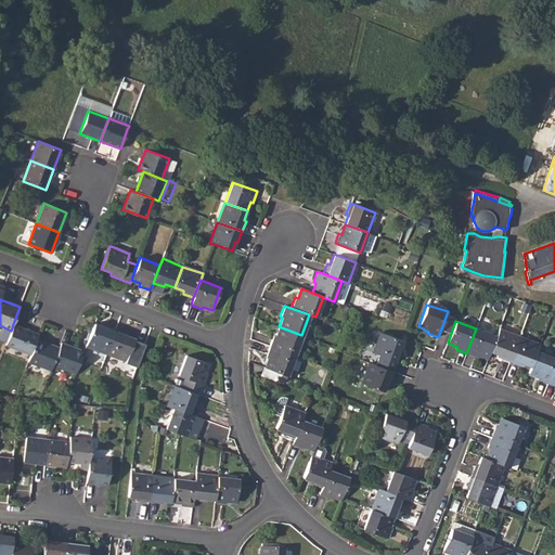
[(95,323),(87,346),(107,353),(116,330),(105,325),(104,327),(95,323)]
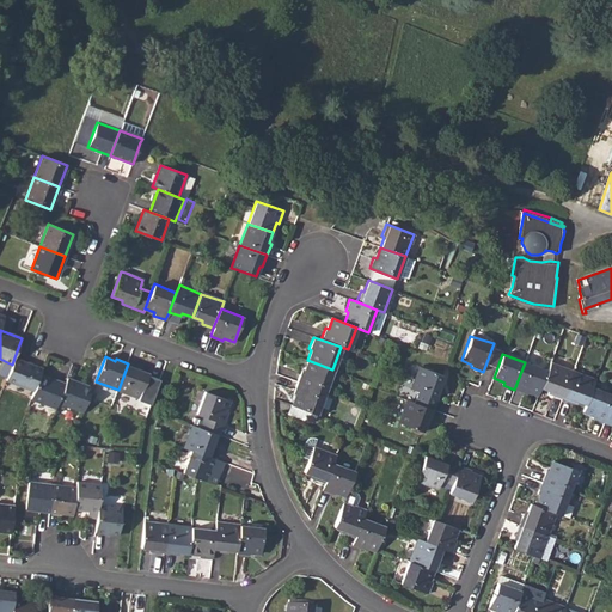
[(12,365),(6,380),(34,391),(41,374),(42,368),(14,357),(12,365)]
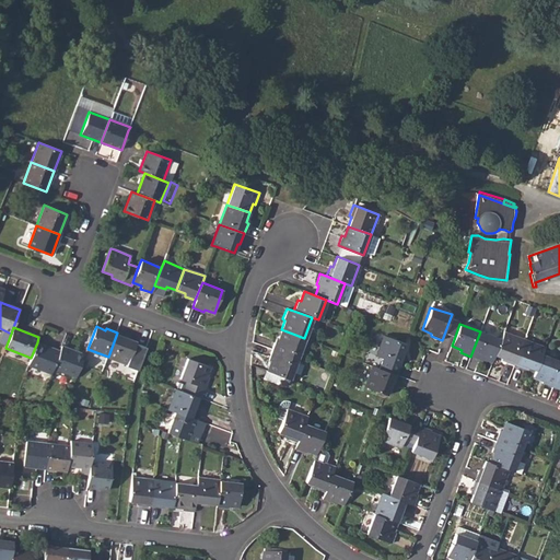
[(276,339),(272,349),(296,358),(303,361),(304,361),(312,341),(311,340),(304,338),(281,329),(278,339),(276,339)]
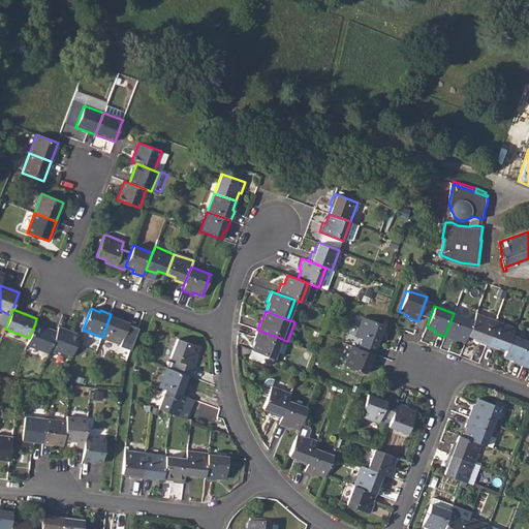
[(454,313),(444,337),(455,341),(456,338),(465,342),(468,335),(473,320),(454,313)]
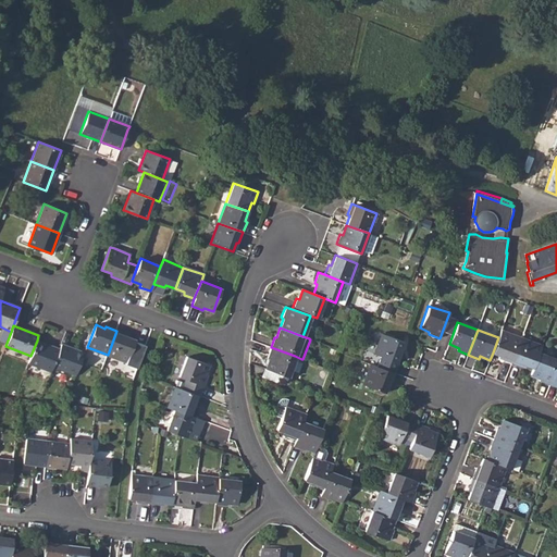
[(498,337),(493,353),(502,357),(502,359),(511,362),(521,337),(518,336),(504,331),(500,330),(498,337)]
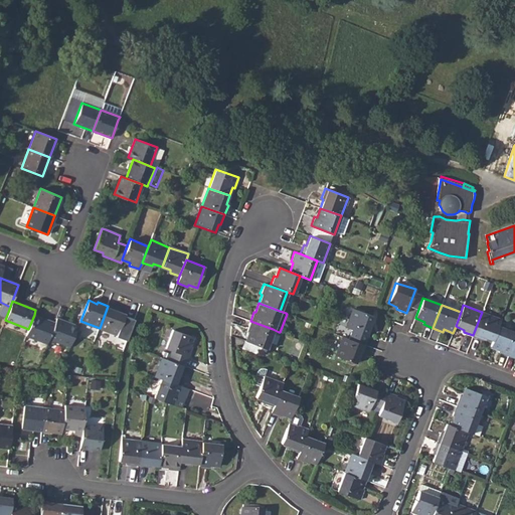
[(108,306),(100,328),(117,335),(116,337),(127,341),(134,320),(125,316),(125,315),(117,312),(118,310),(108,306)]
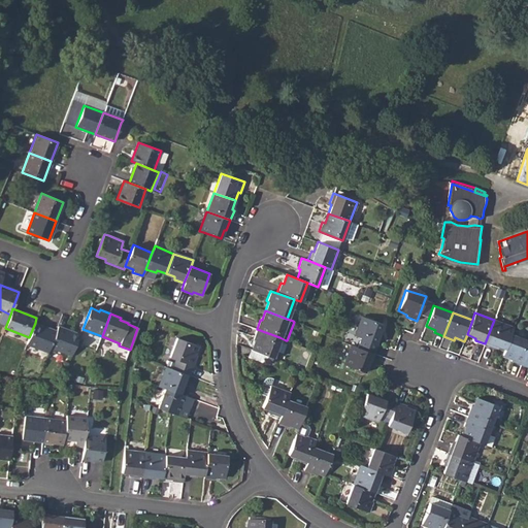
[(360,337),(357,347),(373,353),(381,333),(378,332),(382,323),(360,316),(354,335),(360,337)]
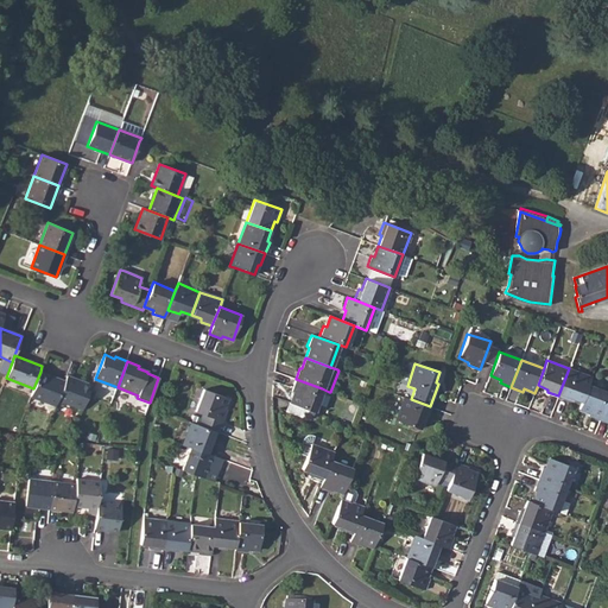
[(569,368),(558,396),(570,400),(571,398),(582,401),(588,385),(590,378),(590,377),(569,368)]
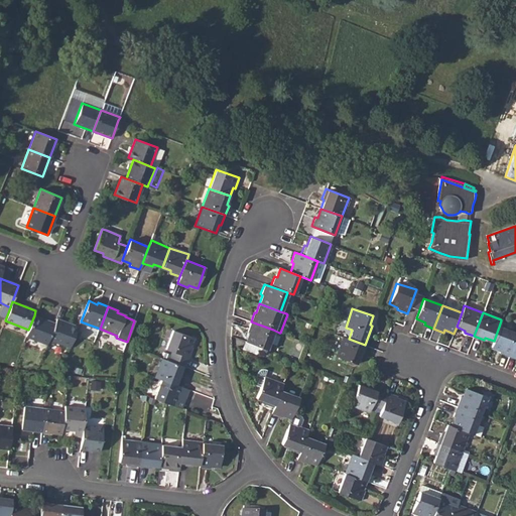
[(28,330),(26,337),(47,345),(49,340),(55,324),(34,315),(28,330)]
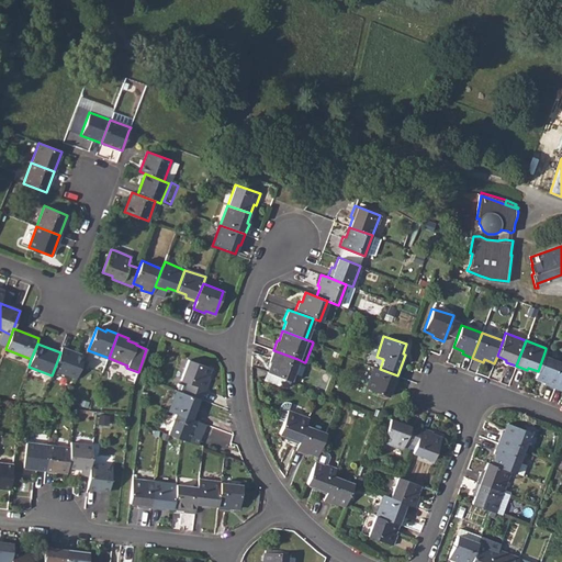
[(60,352),(54,370),(77,379),(85,359),(86,357),(62,348),(60,352)]
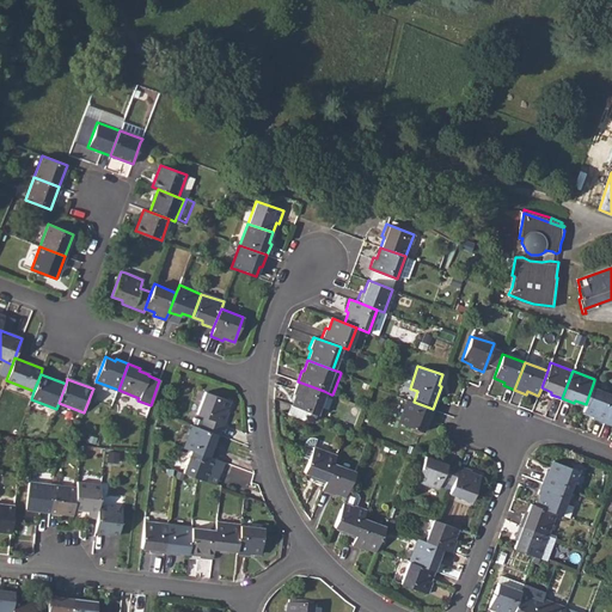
[(295,395),(292,405),(301,409),(316,414),(324,391),(298,381),(293,393),(295,395)]
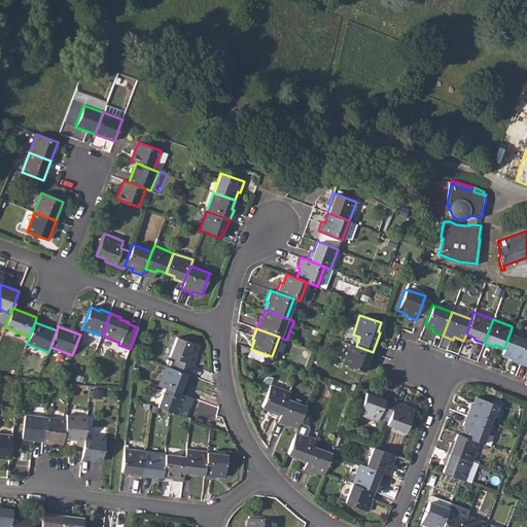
[(504,348),(502,354),(511,357),(511,360),(520,364),(526,346),(526,339),(510,334),(504,348)]
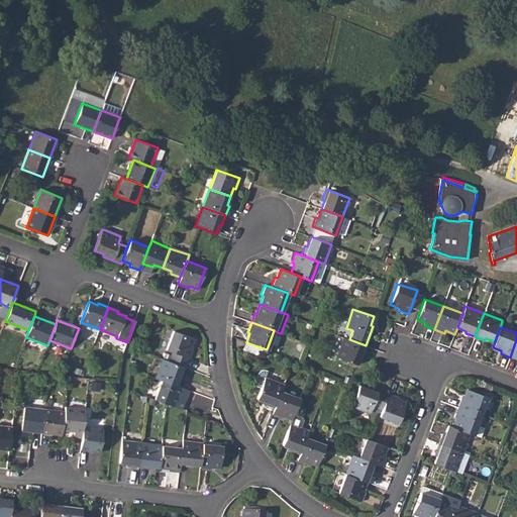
[(173,352),(169,362),(183,367),(185,368),(192,348),(190,347),(193,339),(174,331),(166,349),(173,352)]
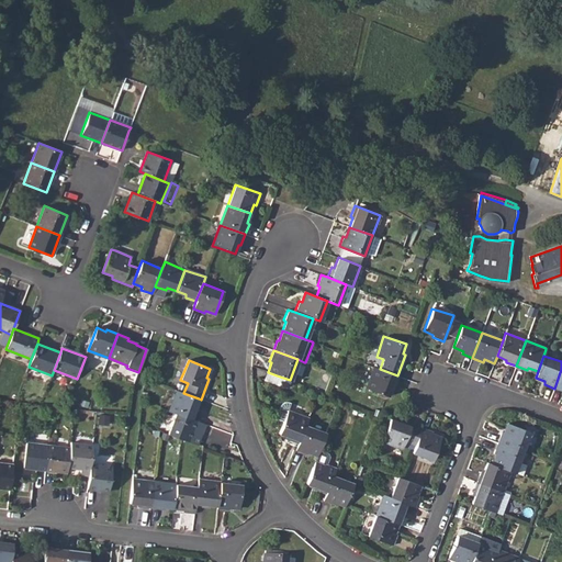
[(372,367),(366,384),(364,388),(388,396),(391,386),(394,388),(397,375),(380,369),(372,367)]
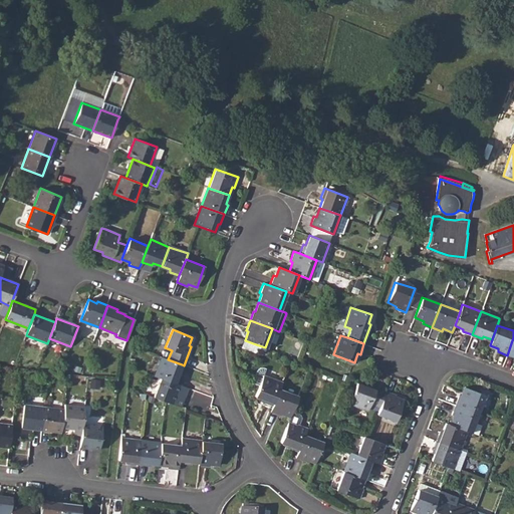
[(162,357),(155,375),(161,378),(177,384),(181,374),(178,373),(182,364),(168,359),(162,357)]
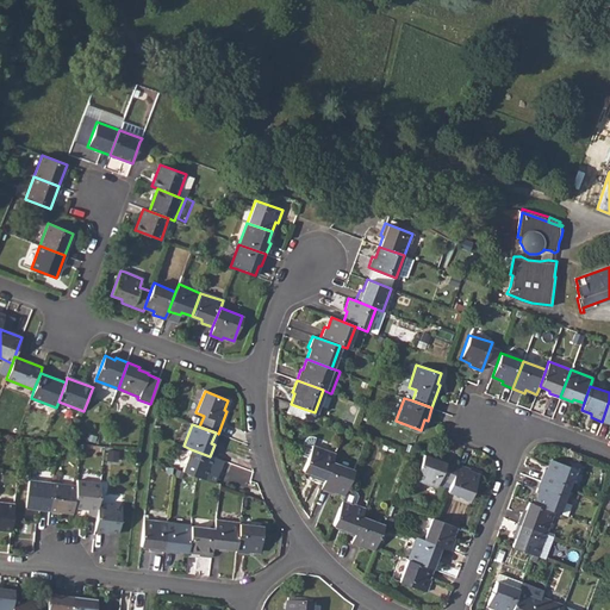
[(311,444),(302,470),(313,474),(312,477),(323,481),(330,461),(334,453),(311,444)]
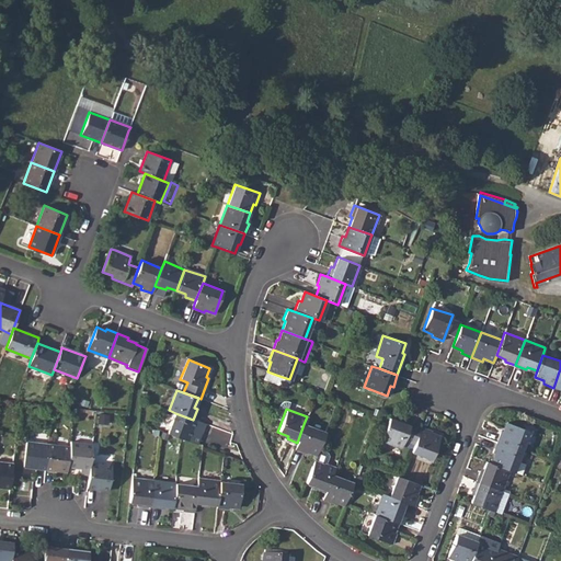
[(175,413),(168,433),(181,438),(190,442),(193,432),(196,433),(202,435),(206,424),(199,422),(193,420),(175,413)]
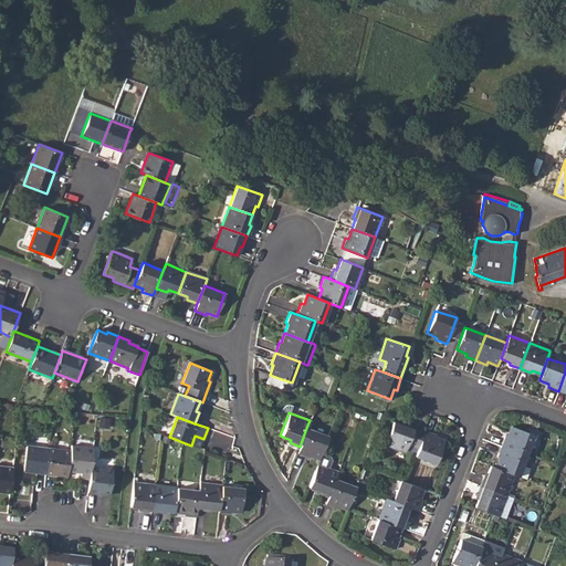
[(391,421),(384,443),(405,451),(407,444),(417,449),(423,430),(402,422),(401,425),(391,421)]
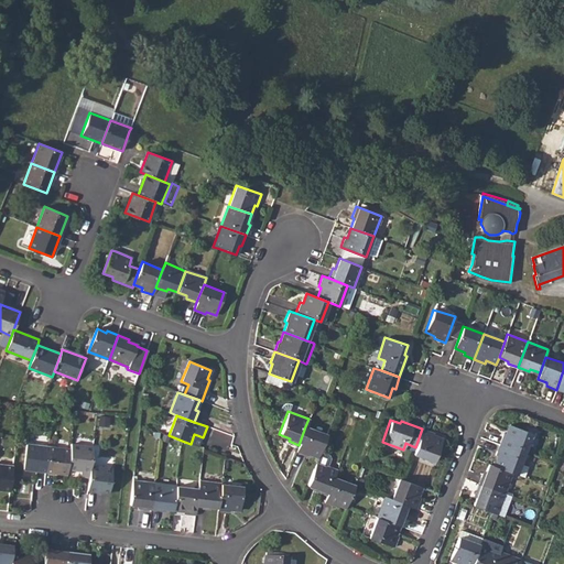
[(503,433),(499,444),(524,454),(532,433),(509,424),(506,434),(503,433)]
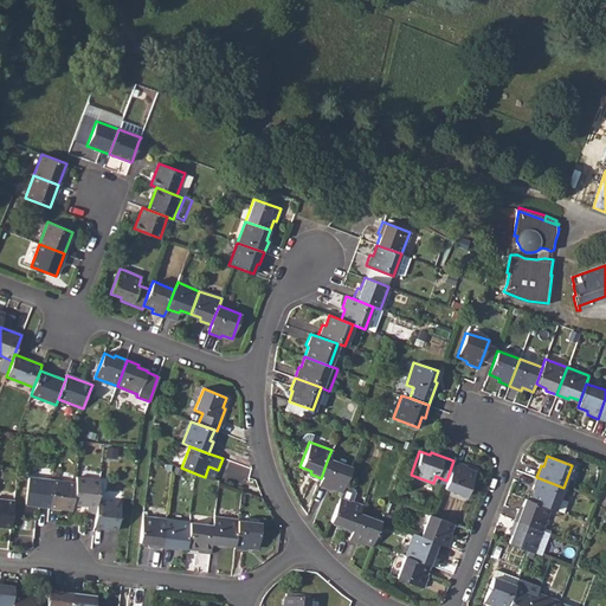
[(321,478),(318,484),(330,490),(331,487),(341,491),(350,466),(328,458),(321,478)]
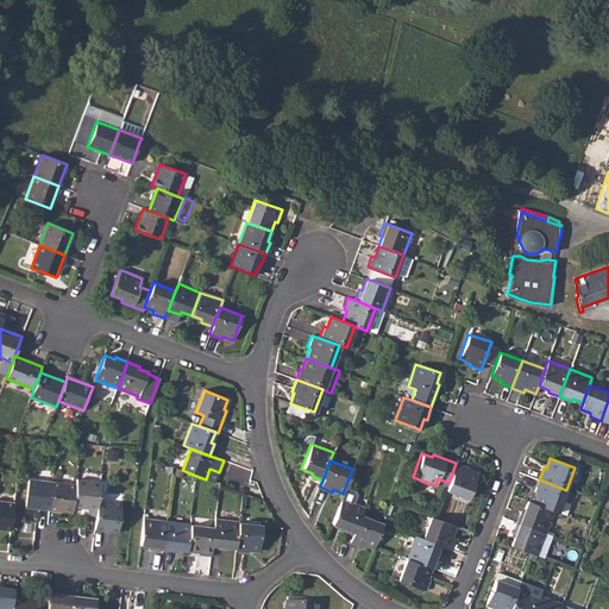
[(449,483),(446,490),(468,497),(477,473),(468,470),(469,466),(456,463),(449,483)]
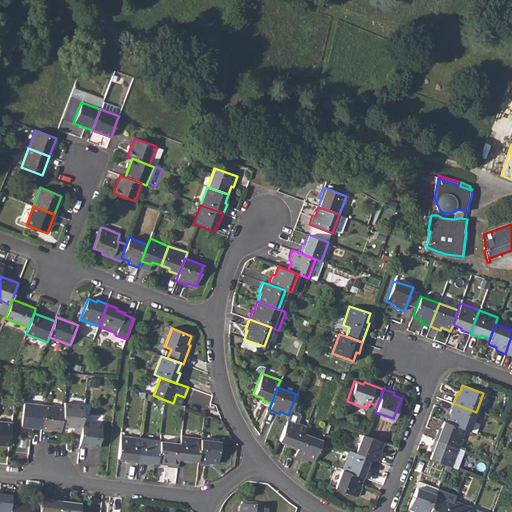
[(20,426),(41,428),(43,405),(23,403),(20,426)]
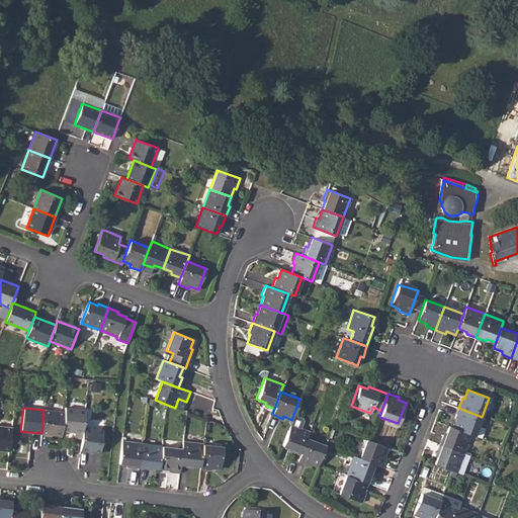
[(64,413),(62,430),(82,433),(83,428),(84,420),(85,410),(65,408),(64,413)]
